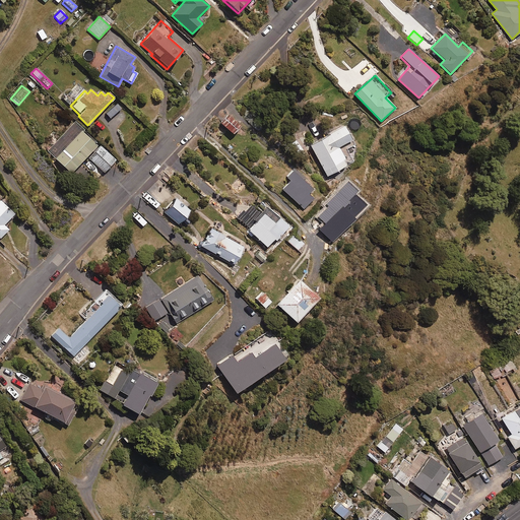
[(233,134),(241,126),(230,116),(221,124),(233,134)]
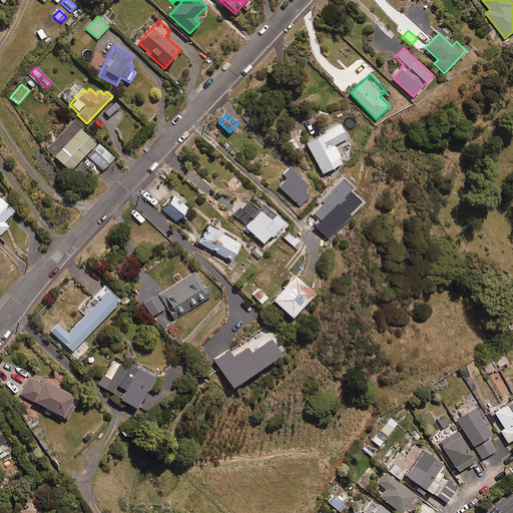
[(80,130),(82,128),(73,120),(46,149),(69,171),(95,144),(80,130)]
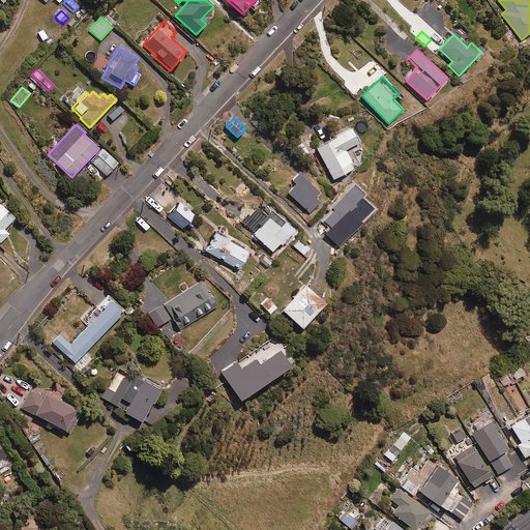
[(361,157),(361,149),(349,128),(315,149),(333,180),(361,164),(361,157)]
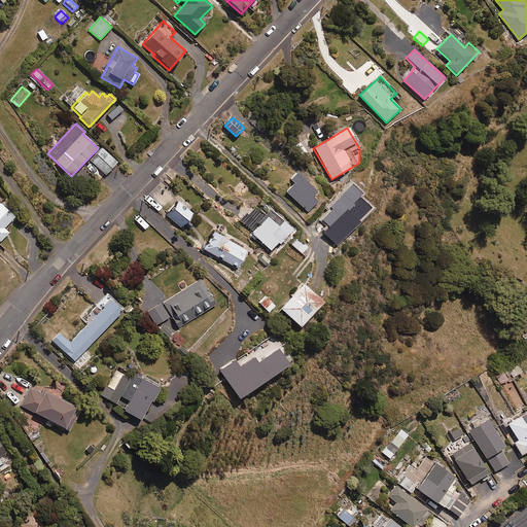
[(105,175),(117,162),(103,150),(92,163),(105,175)]
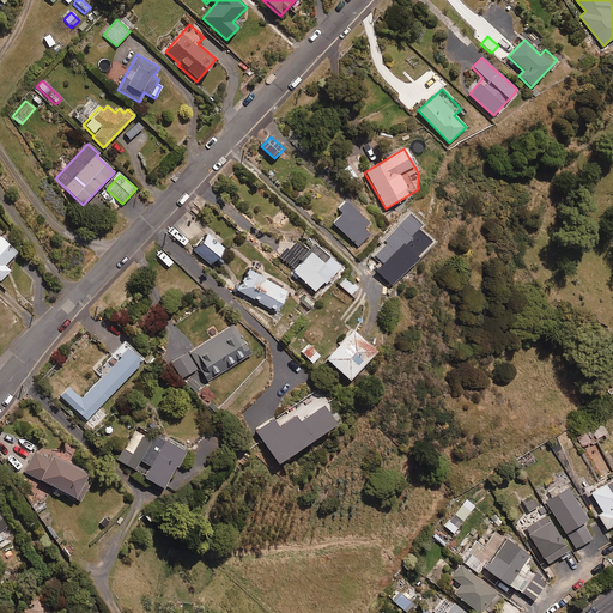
[(194,214),(202,205),(195,199),(188,208),(194,214)]
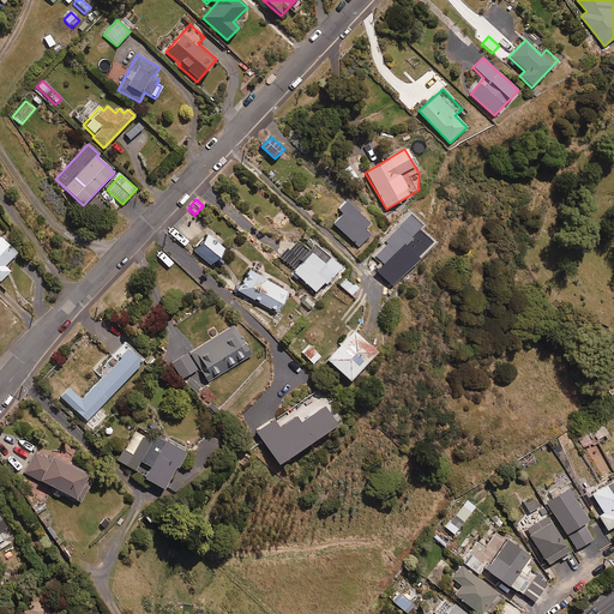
[(363,229),(369,223),(344,202),(337,210),(342,214),(332,224),(359,247),(369,234),(363,229)]
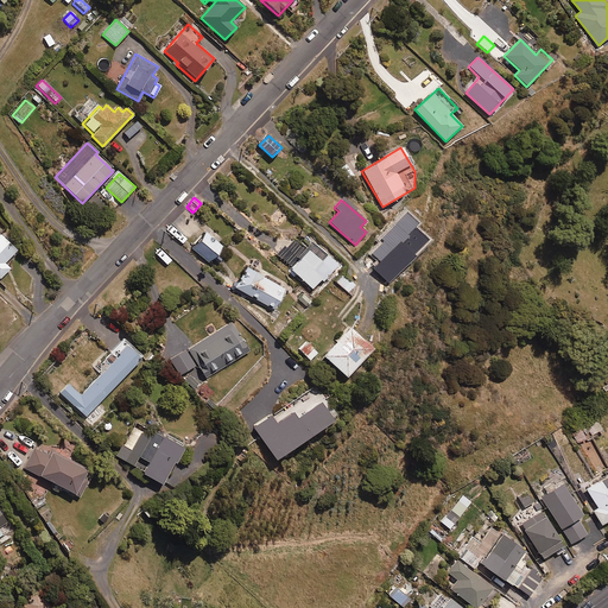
[(208,263),(222,247),(206,233),(192,249),(208,263)]
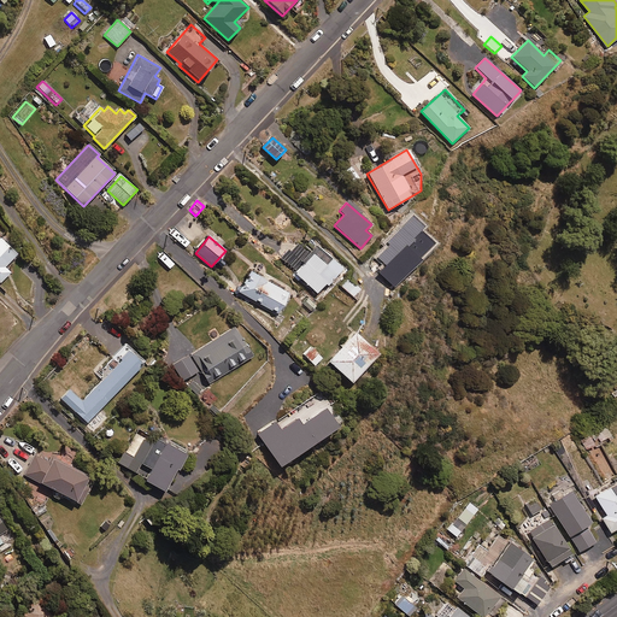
[(4,266),(16,254),(0,238),(0,282),(10,272),(4,266)]
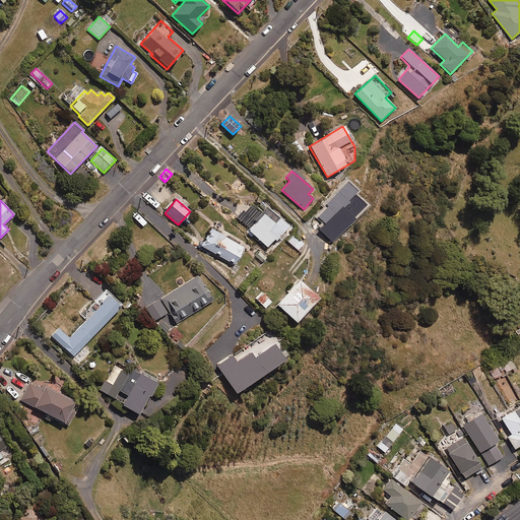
[(267,208),(262,213),(250,203),(237,218),(249,229),(248,231),(266,248),(274,239),(275,241),(288,226),(267,208)]
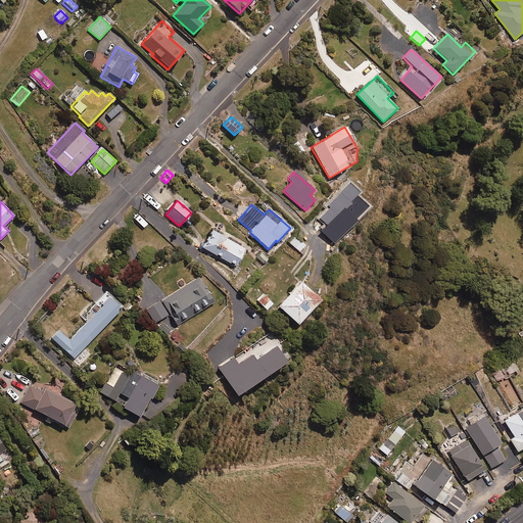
[(235,267),(245,249),(211,230),(201,247),(235,267)]
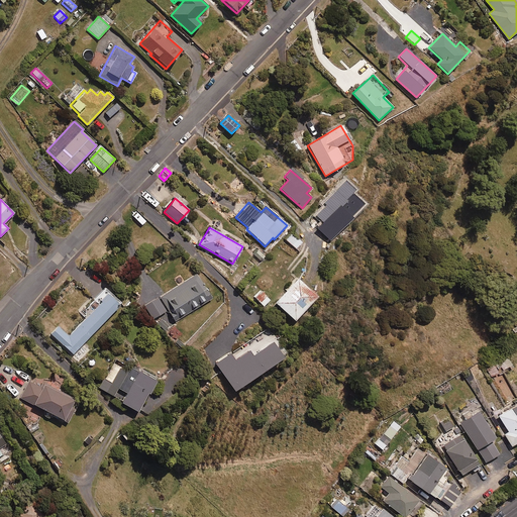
[(296,249),(302,242),(293,234),(287,241),(296,249)]
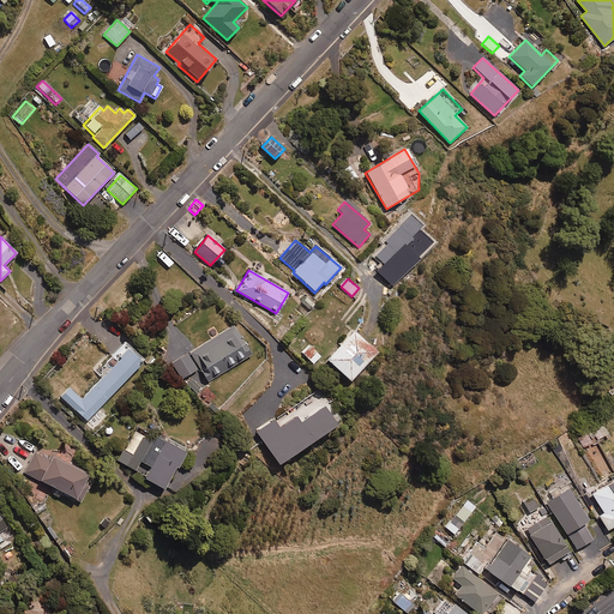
[(307,312),(314,305),(306,298),(299,304),(307,312)]
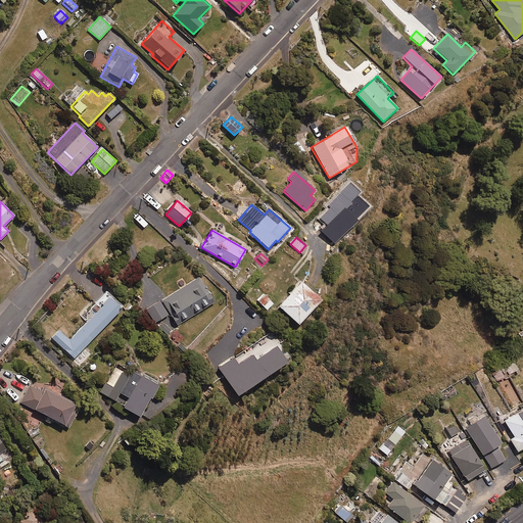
[(177,325),(215,302),(199,277),(161,300),(177,325)]
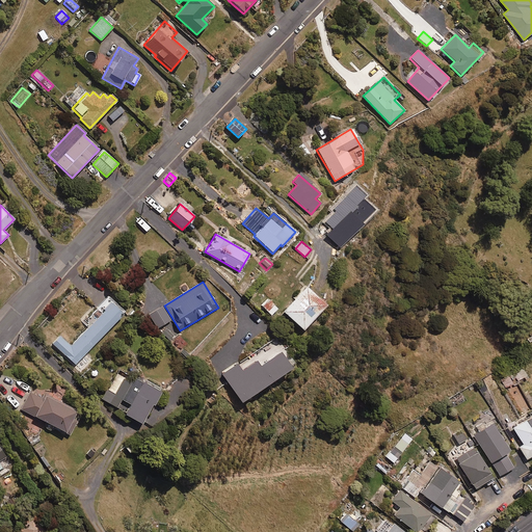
[(302,329),(325,306),(306,287),(283,312),(302,329)]
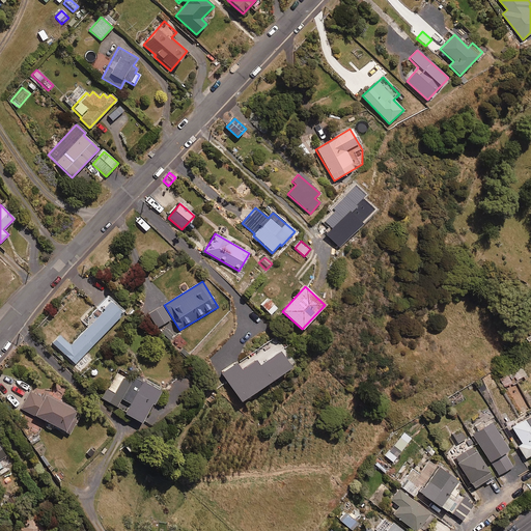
[(74,364),(123,312),(108,297),(90,314),(83,323),(87,327),(70,345),(59,335),(52,343),(74,364)]
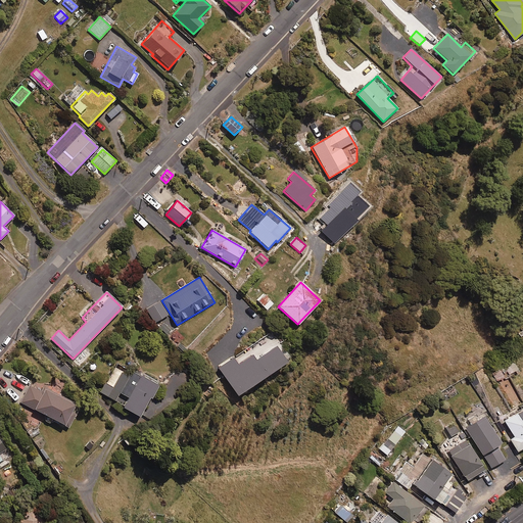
[(266,311),(272,303),(264,294),(256,300),(266,311)]
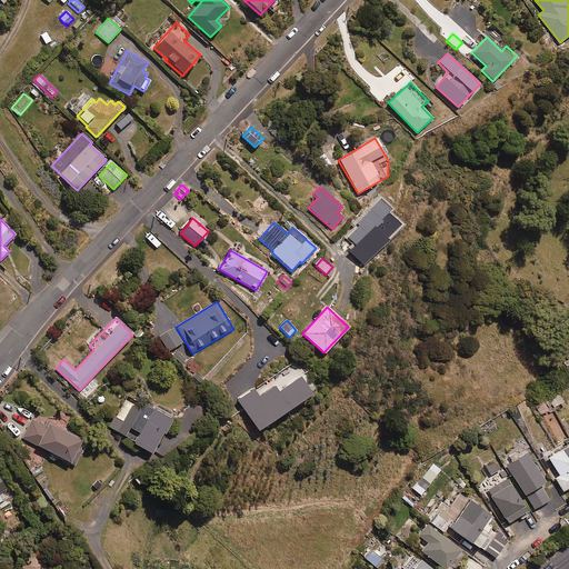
[(168,351),(182,342),(172,327),(158,336),(168,351)]
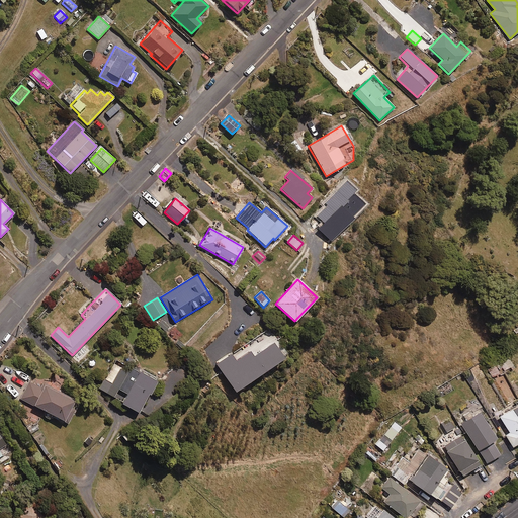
[(166,332),(170,328),(161,320),(157,324),(166,332)]
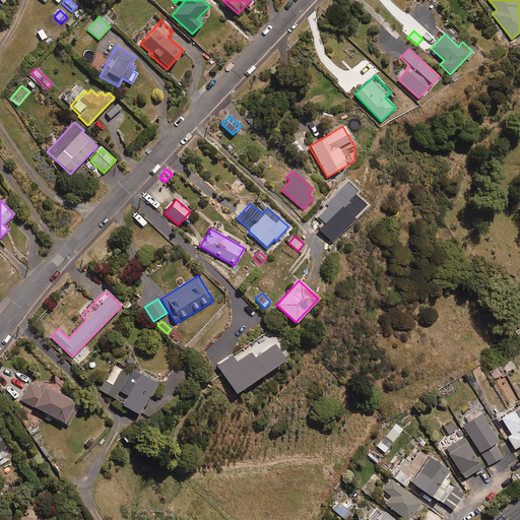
[(177,343),(184,337),(176,329),(169,336),(177,343)]
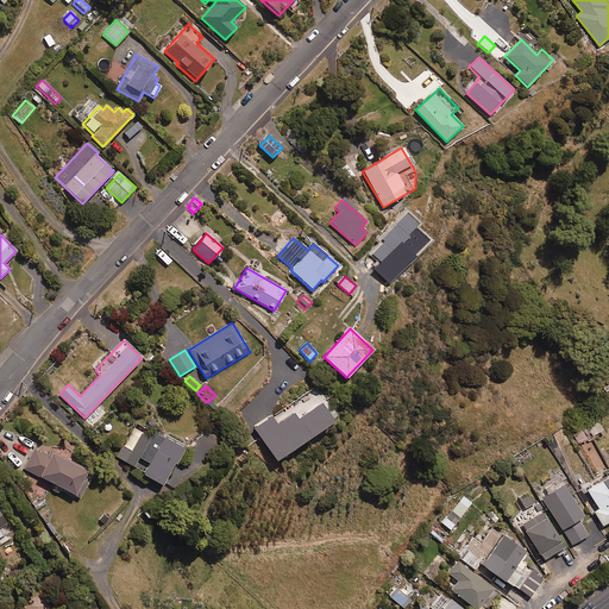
[(275,460),(338,419),(316,387),(282,410),(281,409),(253,427),(275,460)]
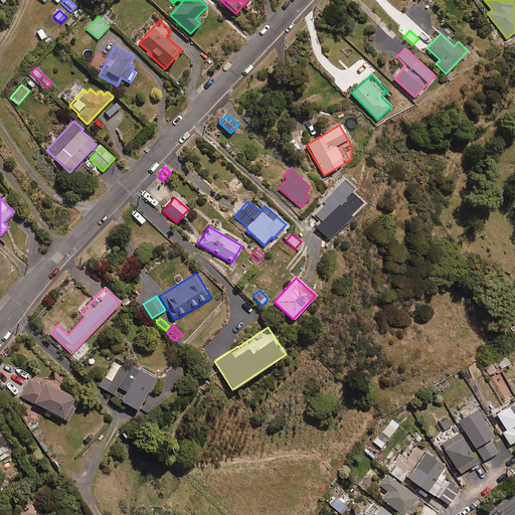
[(490,376),(510,364),(505,357),(485,369),(490,376)]
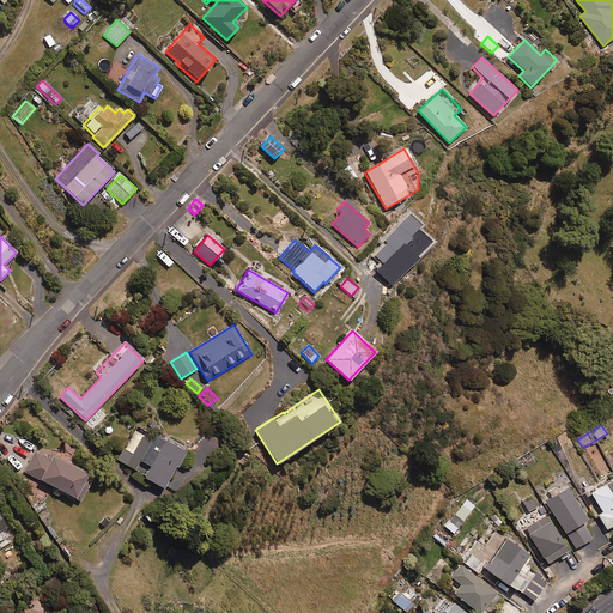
[(167,437),(164,442),(145,430),(129,456),(150,467),(144,478),(162,489),(186,449),(167,437)]
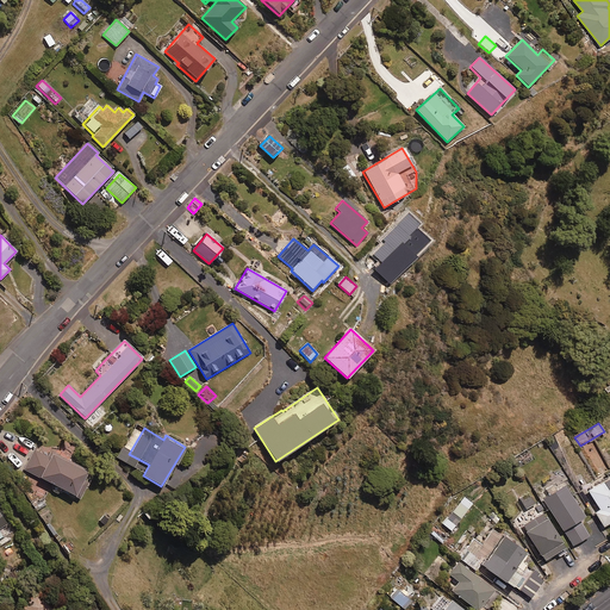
[(49,453),(47,456),(33,450),(23,470),(74,496),(86,472),(49,453)]
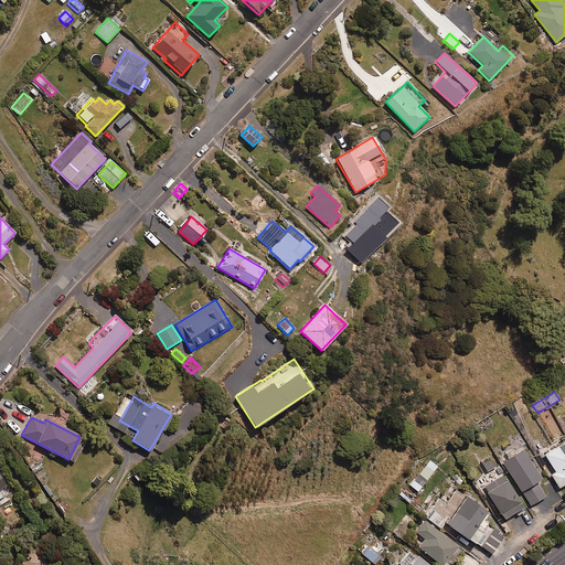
[(564,440),(544,454),(554,472),(550,475),(564,499),(564,497),(564,440)]
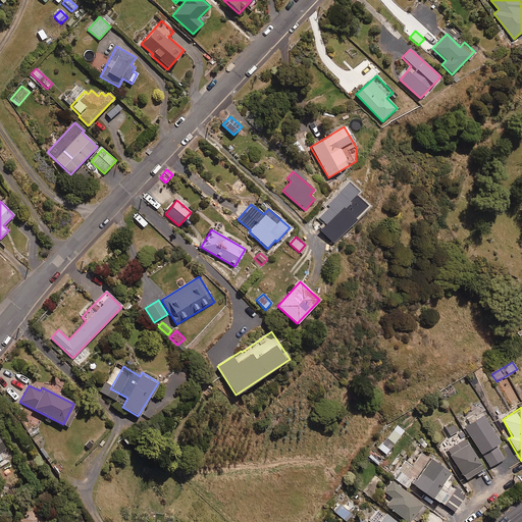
[(496,446),(500,442),(483,416),(465,427),(489,468),(504,459),(496,446)]
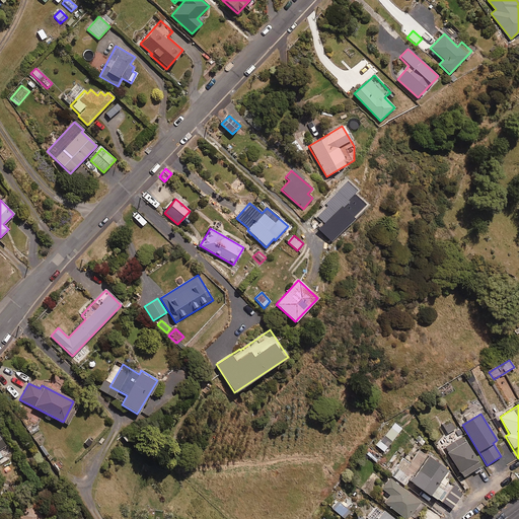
[(447,434),(455,429),(450,421),(442,426),(447,434)]
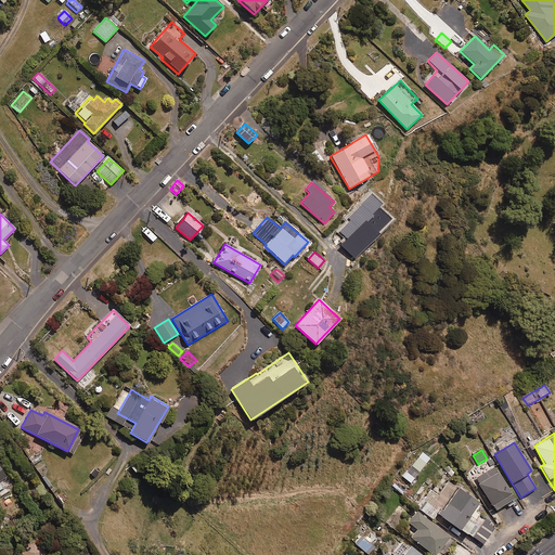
[(429,459),(422,452),(401,477),(409,483),(429,459)]
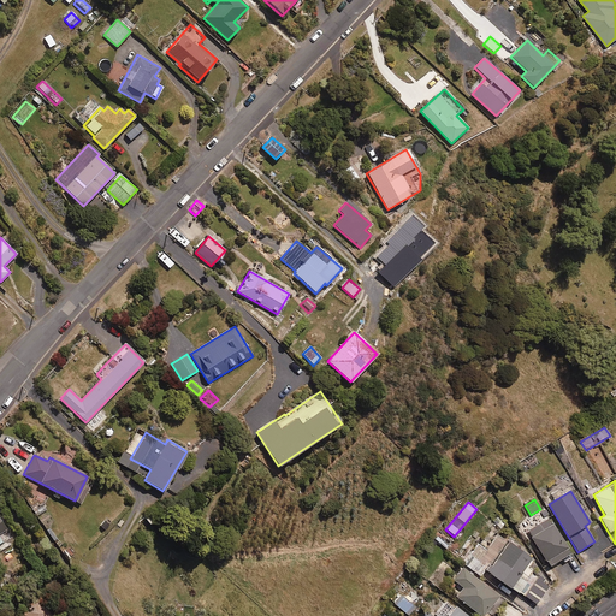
[(548,568),(570,554),(549,519),(526,532),(548,568)]
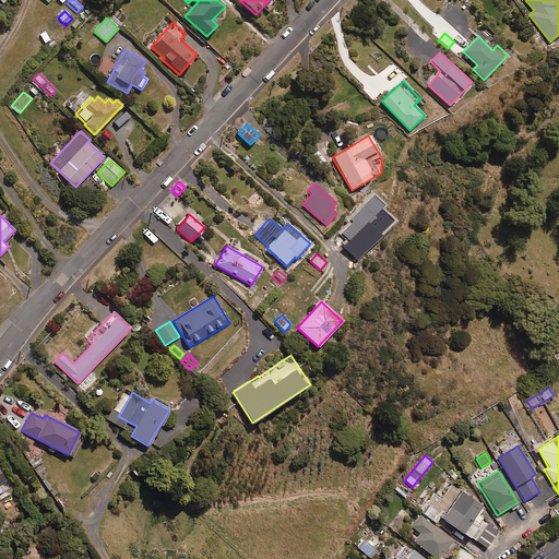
[(498,532),(492,527),(495,526),(477,513),(482,508),(452,486),(441,499),(433,494),(420,511),(436,523),(440,516),(445,521),(480,547),(485,550),(498,532)]
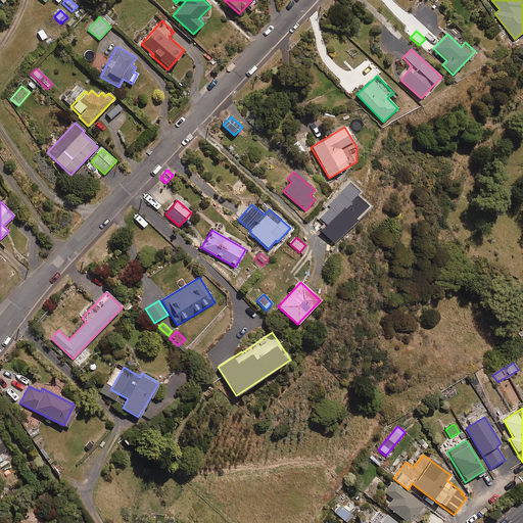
[(407,522),(411,522),(424,507),(393,482),(384,492),(392,500),(386,507),(407,522)]
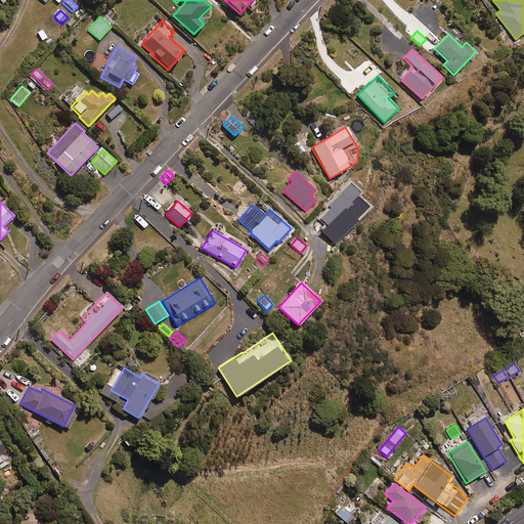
[(347,523),(352,517),(340,506),(334,513),(347,523)]
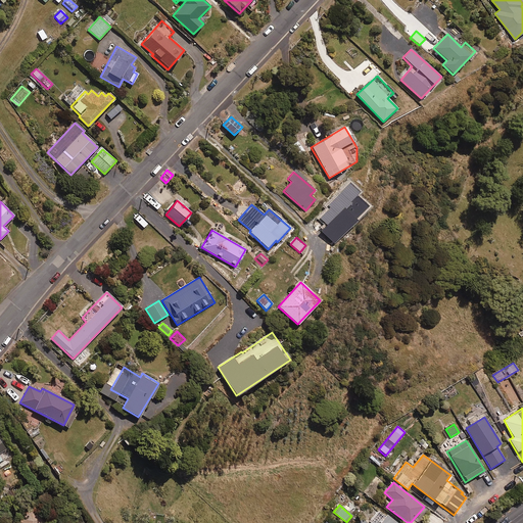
[(20,522),(44,522),(46,522),(34,508),(18,520),(20,522)]
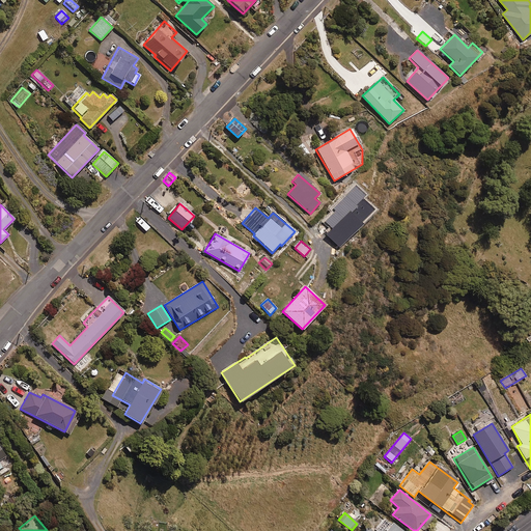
[(401,530),(387,519),(375,530),(401,530)]
